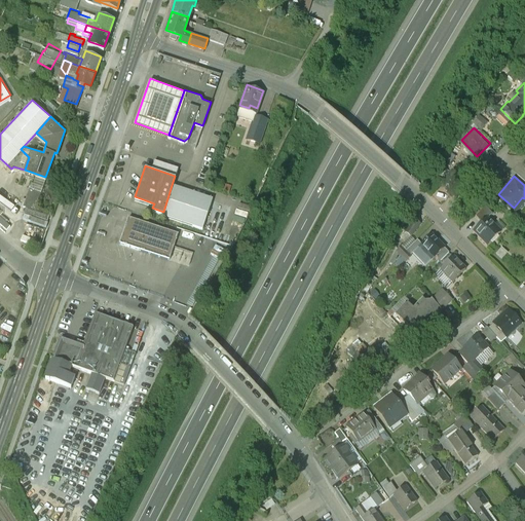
[(214,196),(173,182),(163,212),(163,213),(203,226),(214,196)]
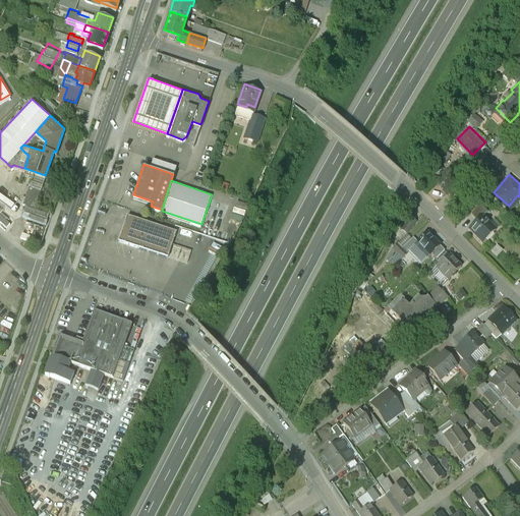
[(42,187),(30,183),(23,201),(35,205),(42,187)]
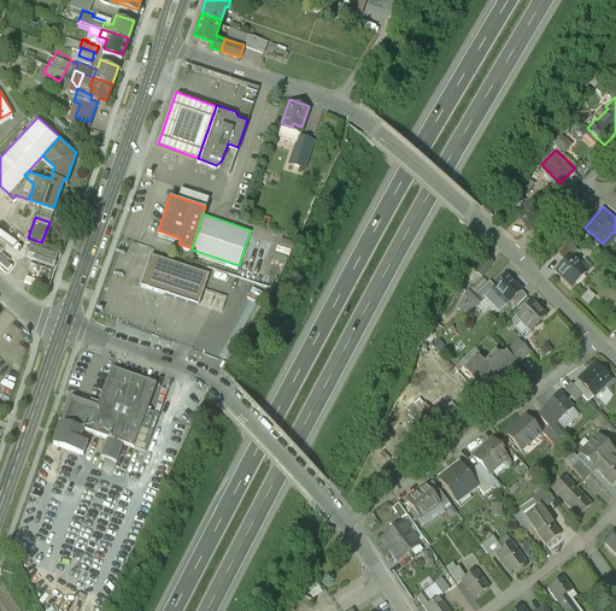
[(209,271),(151,252),(141,282),(198,301),(209,271)]
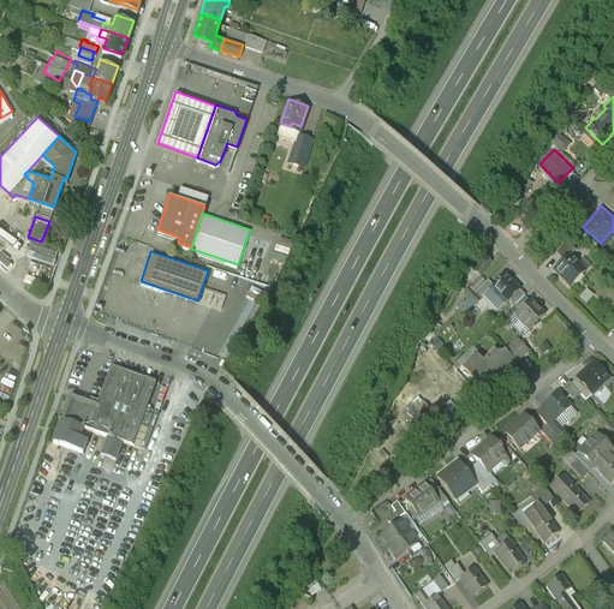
[(586,267),(571,251),(555,267),(571,282),(586,267)]
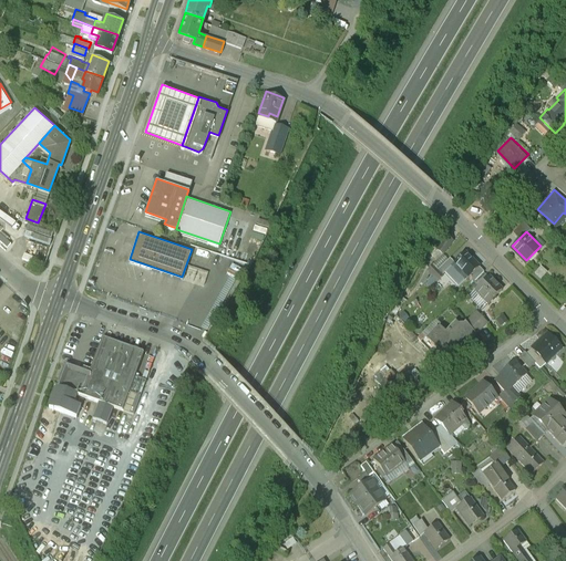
[(454,261),(451,265),(465,278),(480,263),(465,250),(454,261)]
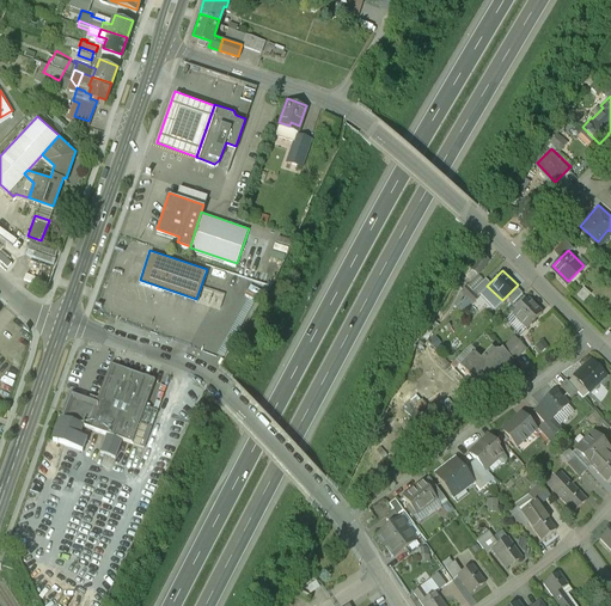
[(472,291),(466,295),(472,301),(478,297),(477,295),(487,286),(490,282),(486,277),(472,291)]
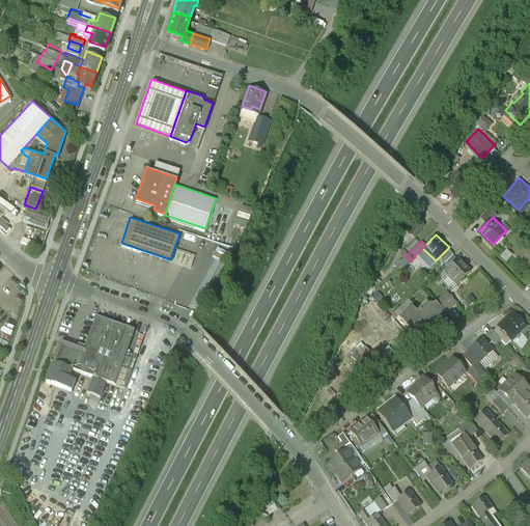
[(506,256),(512,250),(506,245),(501,251),(506,256)]
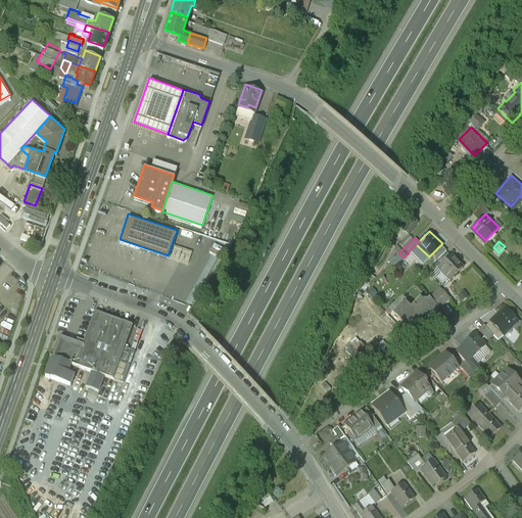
[(404,248),(398,243),(394,248),(398,252),(404,248)]
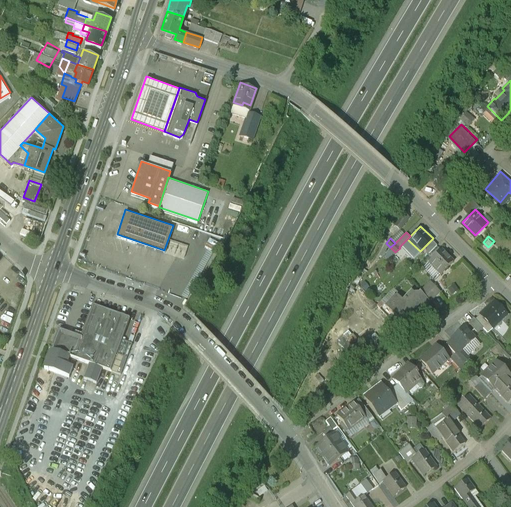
[(442,247),(429,261),(441,273),(454,259),(442,247)]
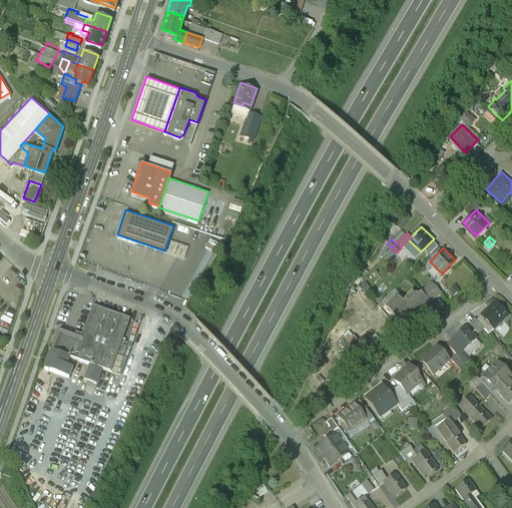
[(433,279),(428,283),(434,289),(439,284),(433,279)]
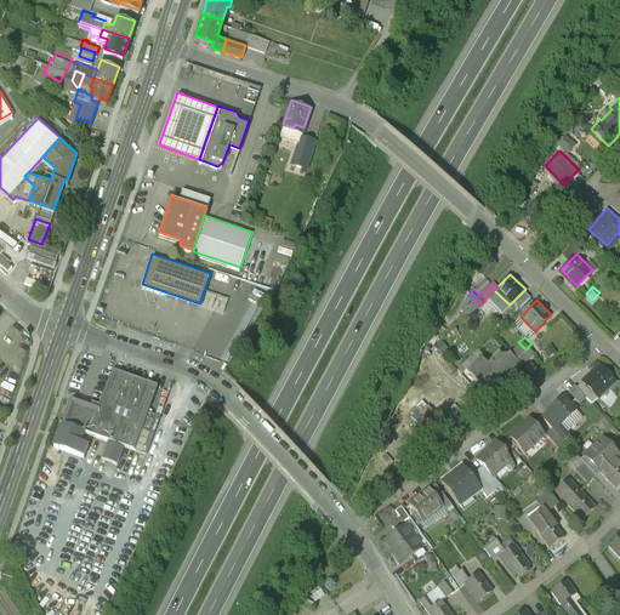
[(528,353),(518,343),(515,347),(523,357),(528,353)]
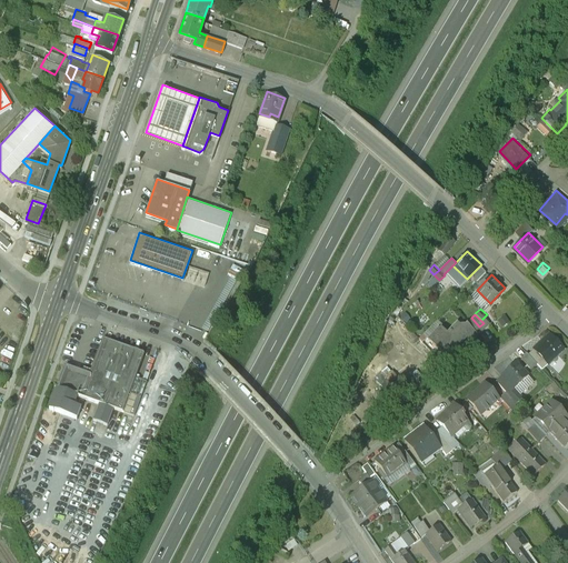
[(458,322),(446,335),(438,328),(429,338),(446,353),(448,354),(450,354),(454,353),(455,351),(456,349),(455,345),(458,344),(459,345),(460,347),(461,347),(462,345),(464,345),(465,344),(465,342),(465,341),(470,337),(472,339),(472,338),(462,328),(462,327),(458,322)]
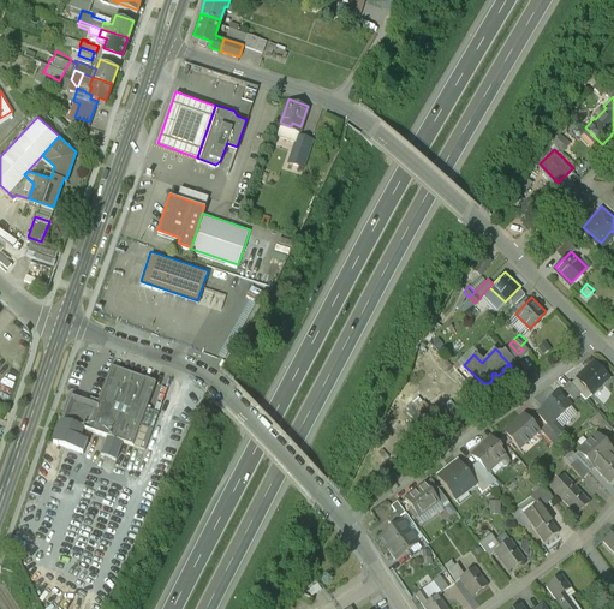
[(517,360),(505,348),(500,353),(500,354),(511,365),(517,360)]
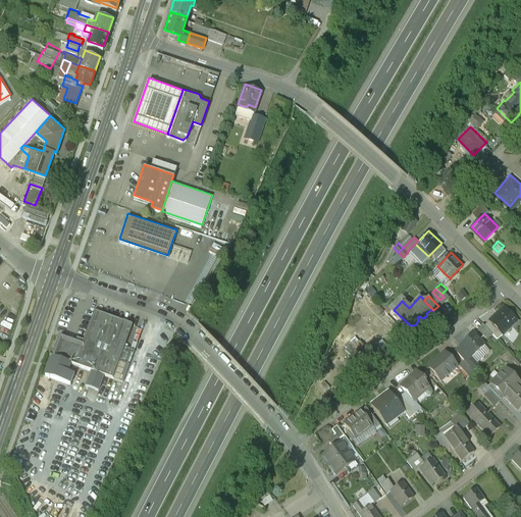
[(505,304),(490,317),(504,330),(518,317),(505,304)]
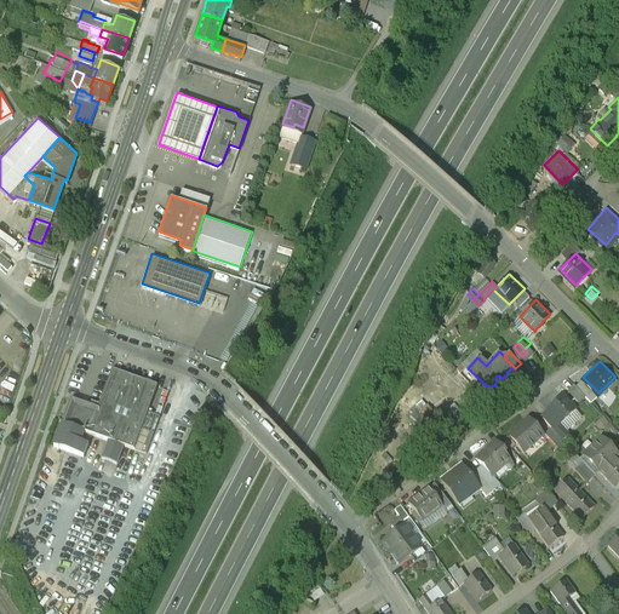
[(114,367),(101,406),(87,401),(73,395),(63,419),(91,430),(109,437),(124,443),(132,446),(148,452),(161,415),(148,409),(158,383),(114,367)]
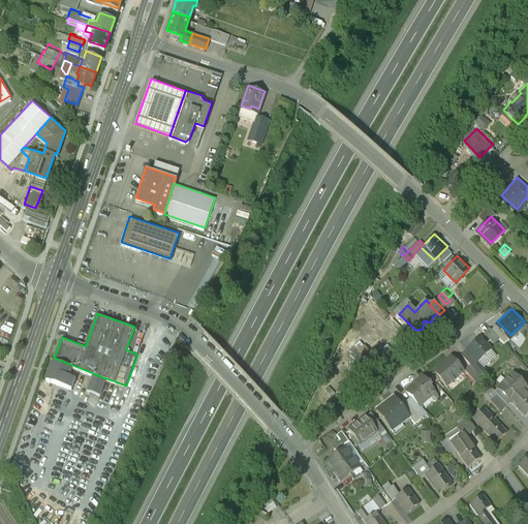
[(510,335),(497,321),(492,327),(500,336),(505,341),(510,335)]
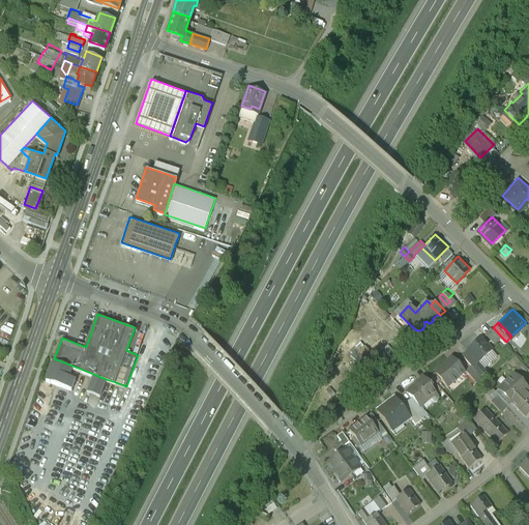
[(493,327),(491,326),(486,331),(496,342),(501,337),(493,327)]
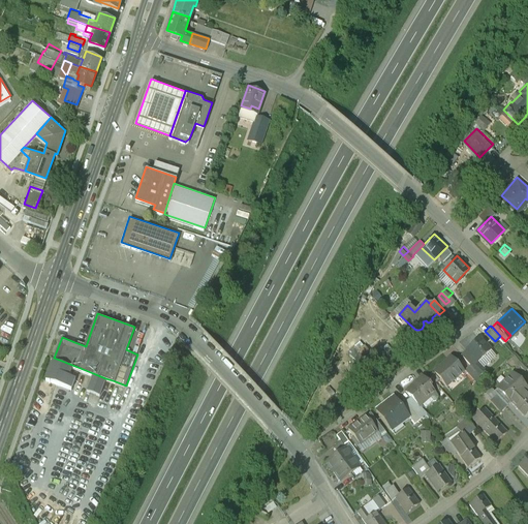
[(491,347),(478,335),(466,346),(466,347),(478,360),(491,347)]
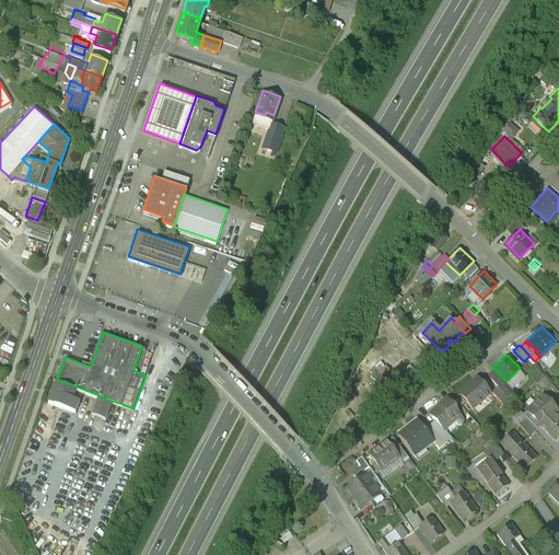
[(507,381),(493,368),(489,372),(499,383),(509,394),(514,390),(507,381)]
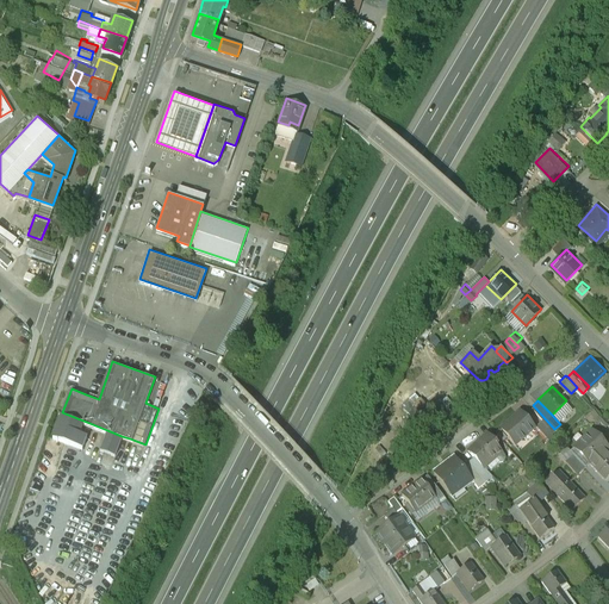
[(521,410),(502,427),(516,442),(534,425),(521,410)]
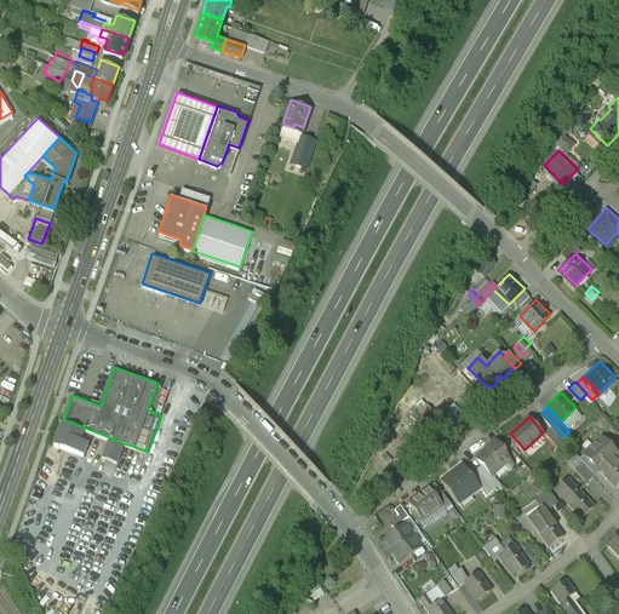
[(91,430),(63,419),(55,442),(84,452),(91,430)]
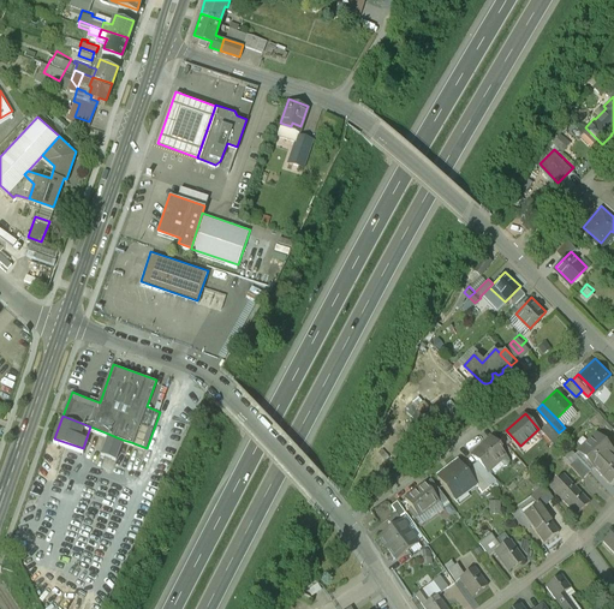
[(559,433),(548,421),(542,427),(554,440),(560,435),(559,433)]
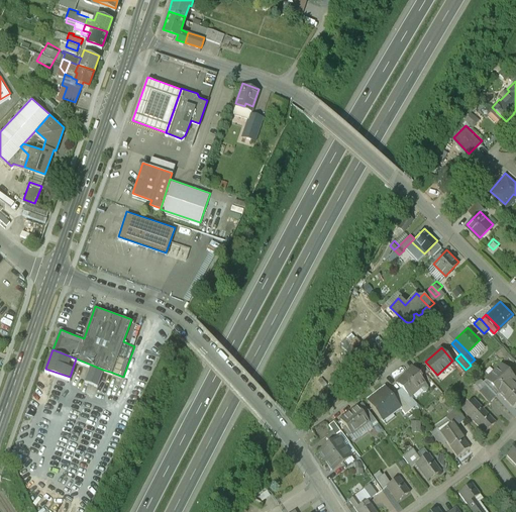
[(515,376),(503,363),(489,376),(500,388),(513,403),(515,400),(515,376)]
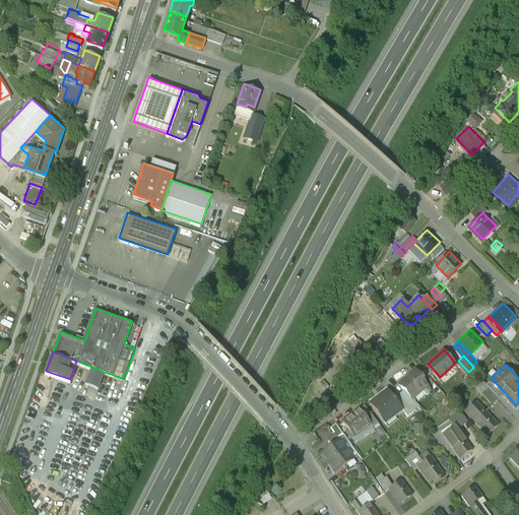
[(104,372),(91,367),(85,381),(99,386),(104,372)]
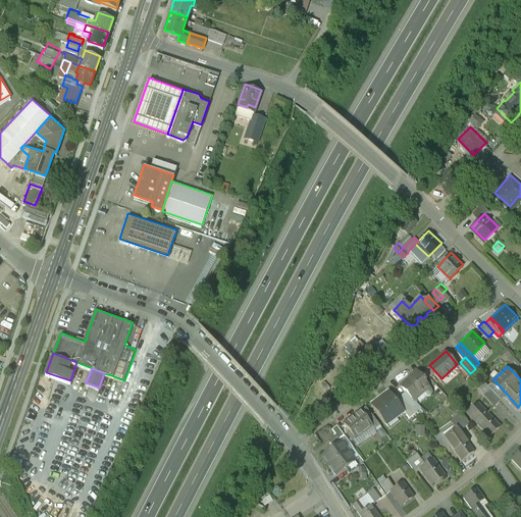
[(418,370),(411,375),(410,374),(401,383),(407,389),(413,396),(414,396),(422,388),(424,390),(429,384),(425,379),(425,378),(418,370)]
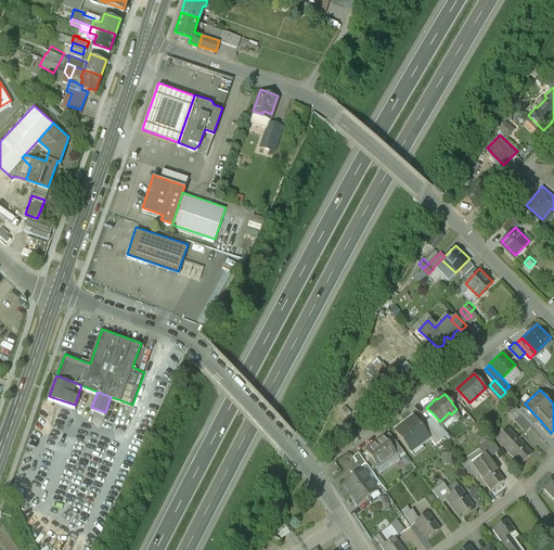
[(537,417),(525,404),(519,408),(532,421),(537,417)]
